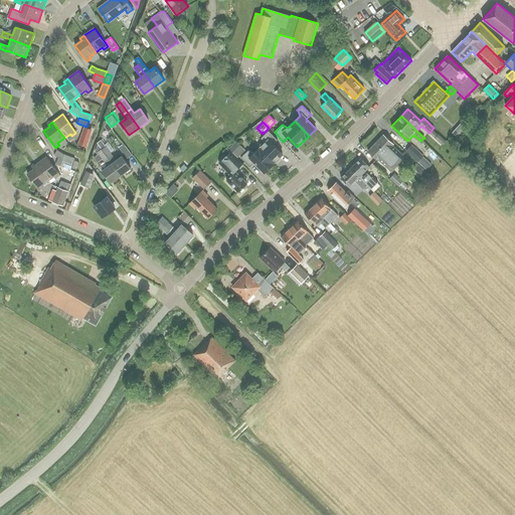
[(84,127),(81,135),(90,138),(93,130),(84,127)]
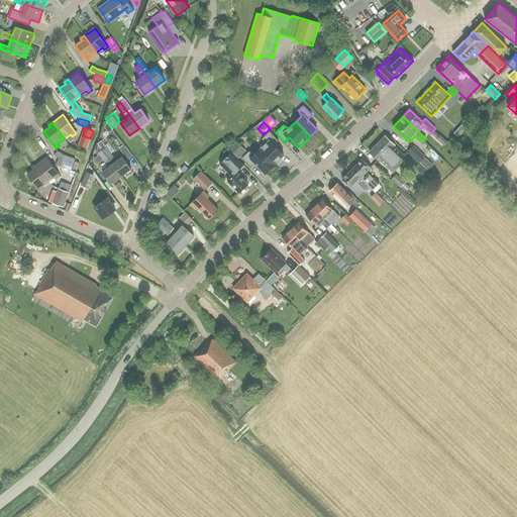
[(439,134),(434,130),(432,133),(444,145),(448,141),(440,133),(439,134)]
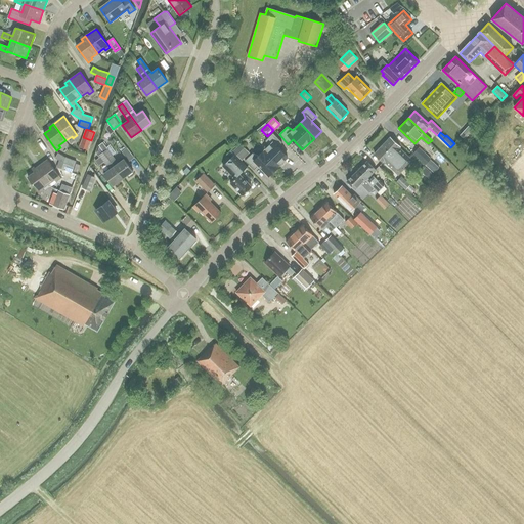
[(268,146),(263,151),(277,167),(287,159),(276,149),(282,143),(274,134),(267,141),(268,146)]
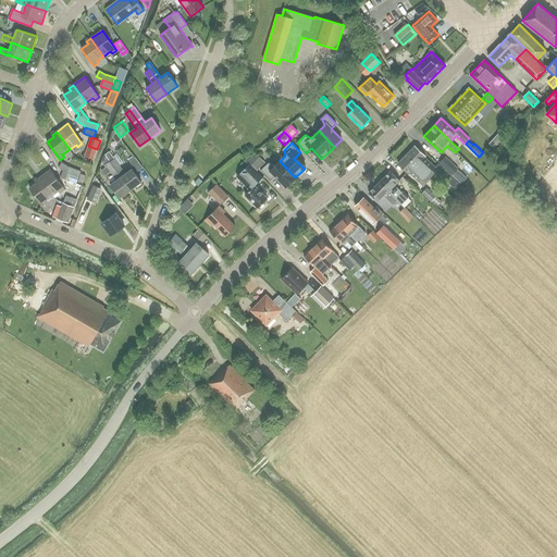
[(415,146),(406,155),(431,178),(438,171),(424,158),(425,157),(415,146)]
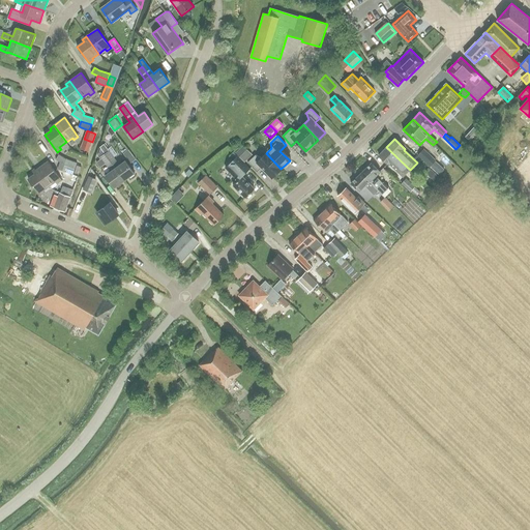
[(253,154),(244,145),(236,152),(245,162),(253,154)]
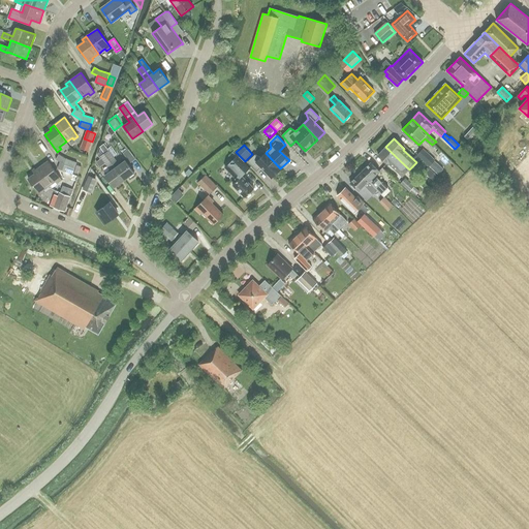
[(104,154),(112,163),(115,167),(124,180),(134,173),(125,160),(119,164),(106,147),(102,150),(105,153),(104,154)]
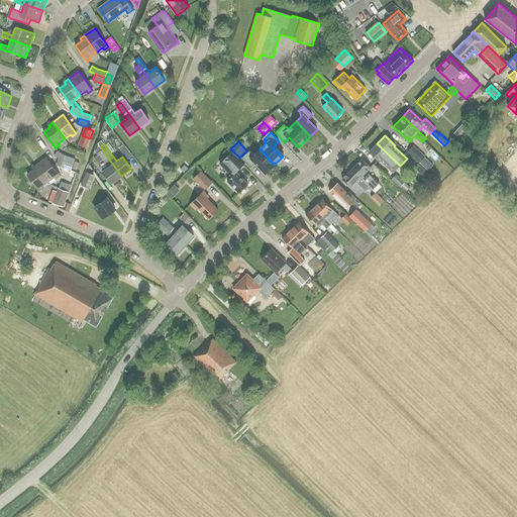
[(400,166),(377,143),(369,151),(379,162),(380,161),(393,174),(400,166)]
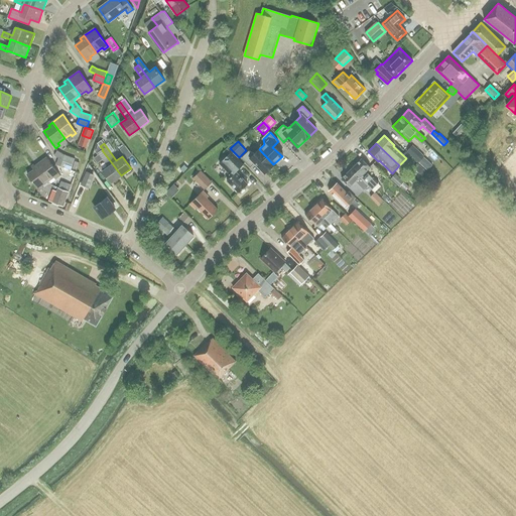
[(424,155),(412,144),(407,151),(419,162),(424,155)]
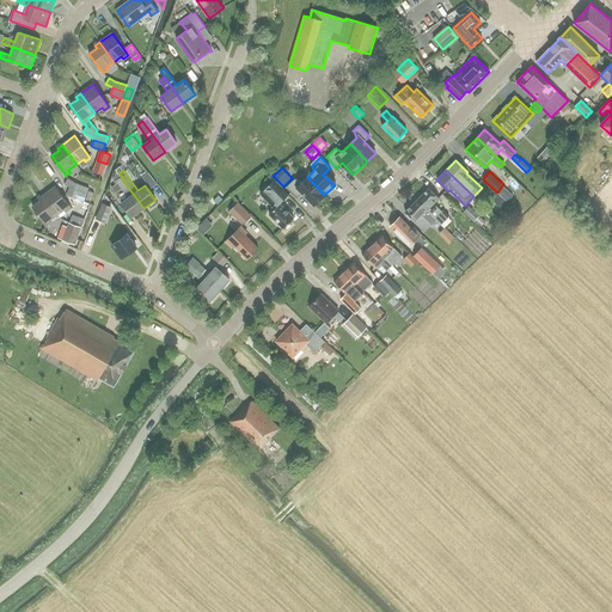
[(157,184),(148,173),(142,178),(151,189),(157,184)]
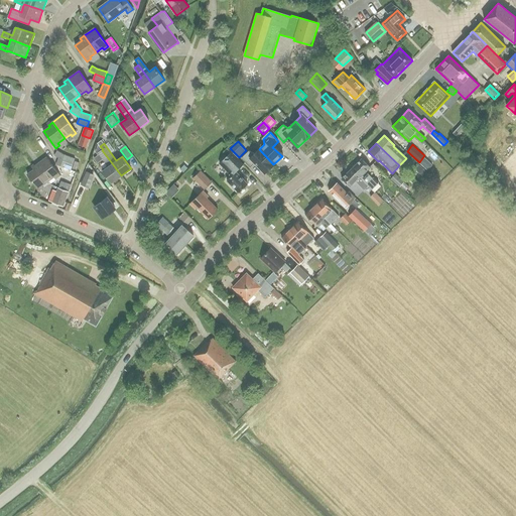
[(273,164),(259,149),(254,153),(249,151),(242,158),(251,167),(256,163),(265,172),(273,164)]
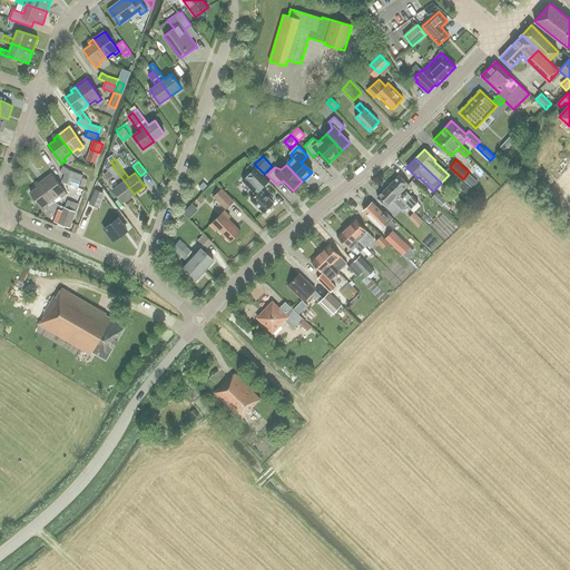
[(70,177),(69,178),(80,182),(82,175),(71,172),(64,166),(60,172),(70,177)]
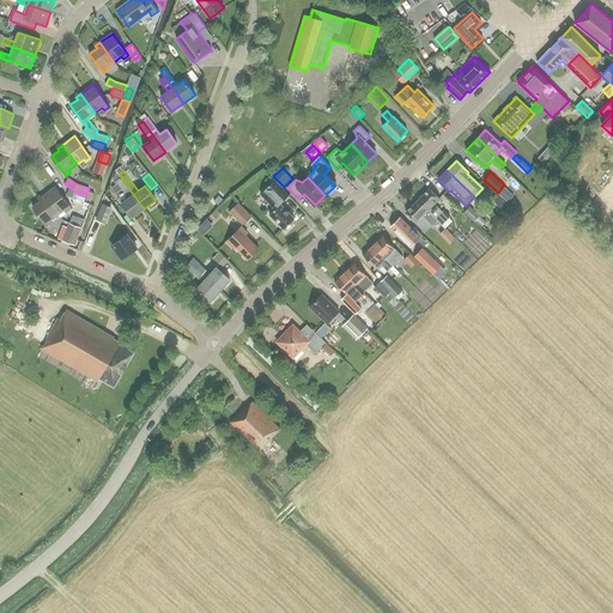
[(125,193),(129,189),(121,178),(116,182),(125,193)]
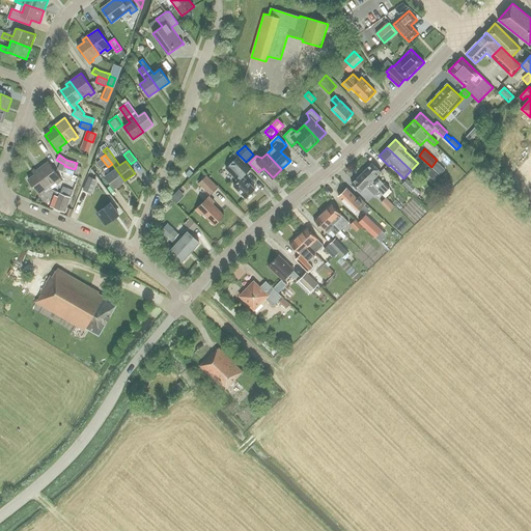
[(255,190),(243,176),(250,169),(238,157),(226,169),(239,182),(233,186),(246,198),(255,190)]
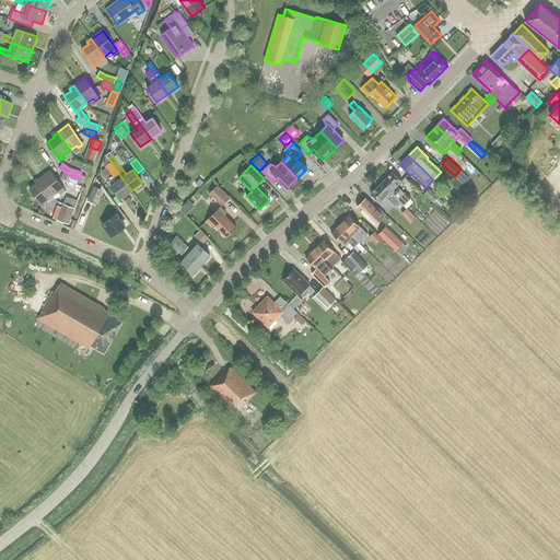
[(50,171),(39,178),(53,197),(59,193),(60,195),(66,190),(50,171)]
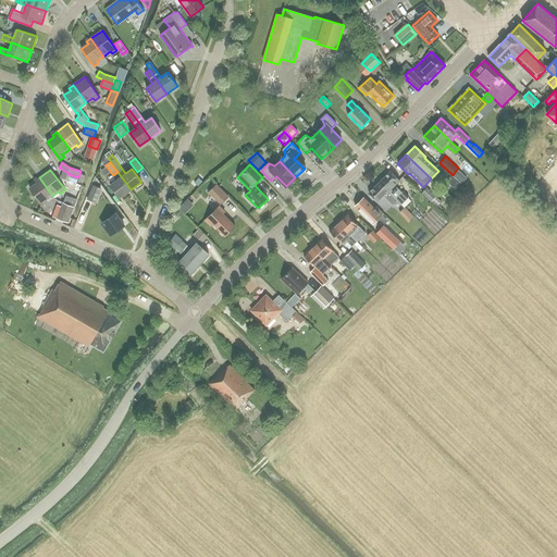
[(397,199),(396,199),(401,205),(408,198),(409,197),(404,192),(403,193),(397,187),(393,192),(391,189),(399,181),(391,171),(380,182),(397,199)]
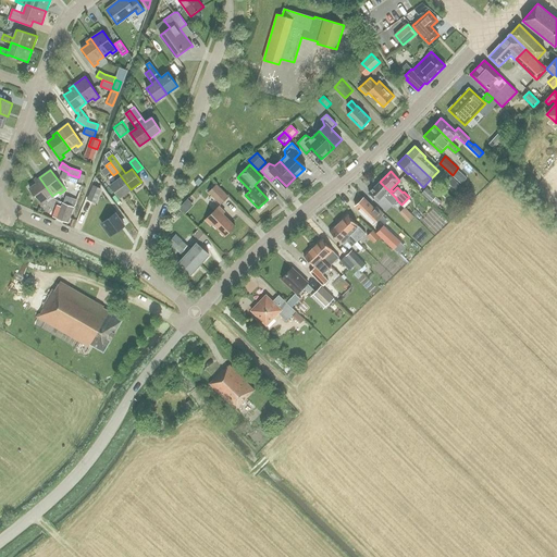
[(78,177),(67,174),(65,180),(76,184),(78,177)]
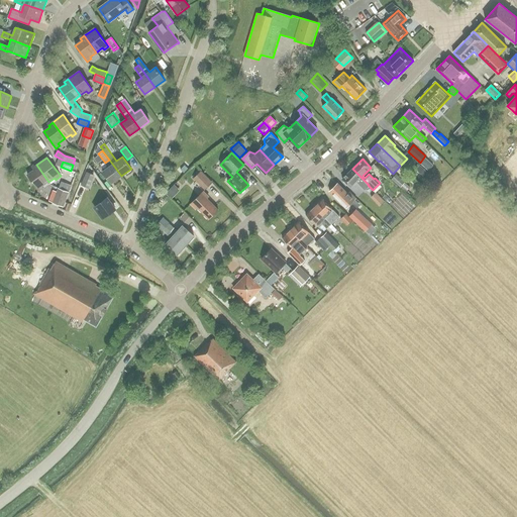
[(111,184),(121,176),(112,164),(103,172),(111,184)]
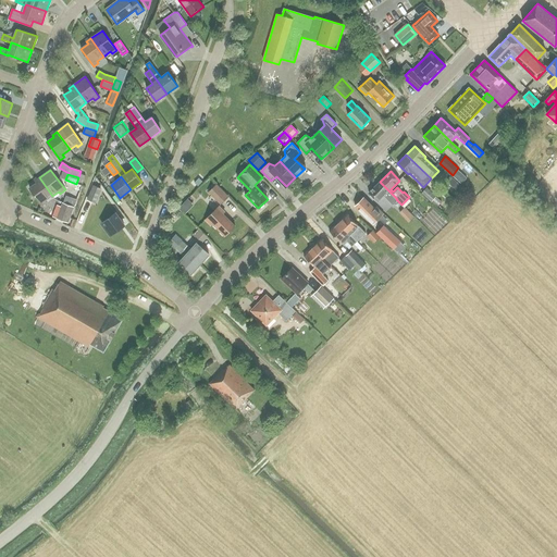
[(52,196),(39,177),(35,181),(36,183),(29,188),(42,206),(47,202),(46,200),(52,196)]
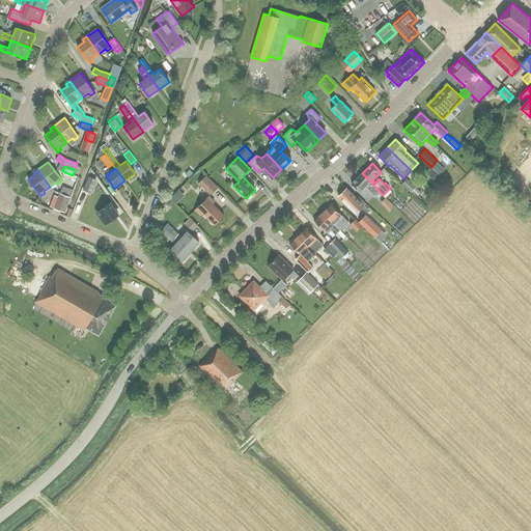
[(190,179),(194,175),(189,170),(185,174),(190,179)]
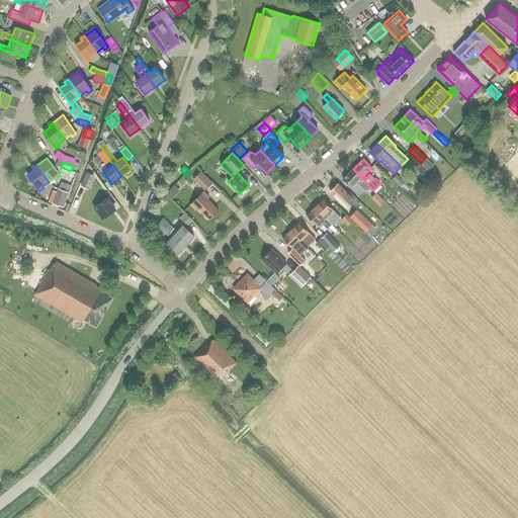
[(365,188),(368,185),(369,185),(353,169),(343,179),(351,188),(359,180),(362,183),(361,184),(365,188)]
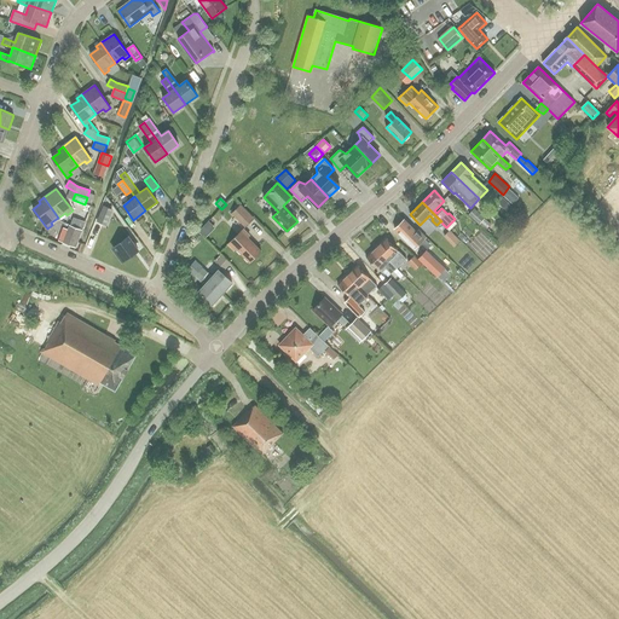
[(255,218),(242,204),(232,213),(246,227),(255,218)]
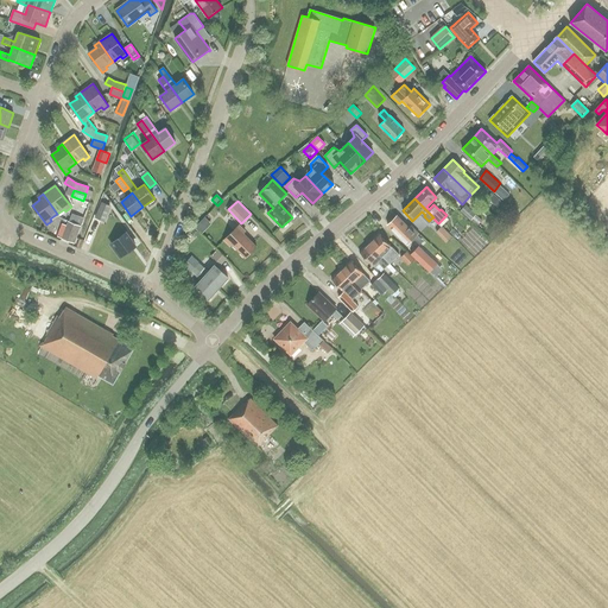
[(476,214),(467,204),(461,210),(470,220),(476,214)]
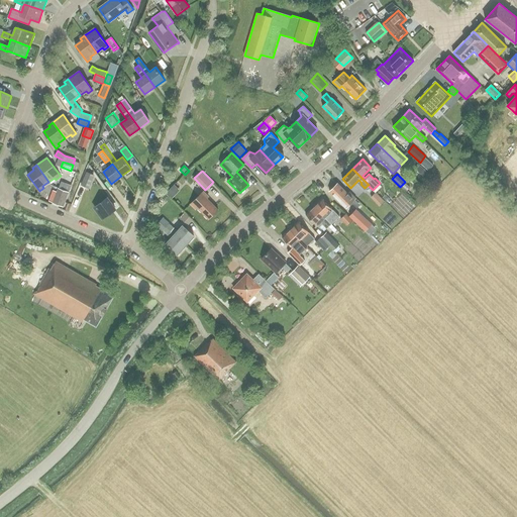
[(173,197),(181,189),(176,183),(167,191),(173,197)]
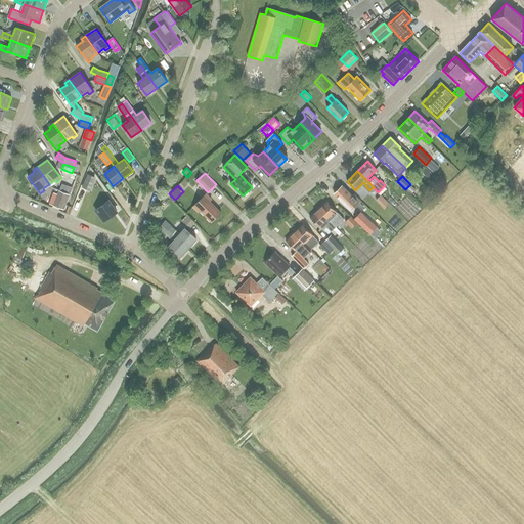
[(360,201),(354,194),(352,197),(342,186),(334,194),(345,205),(351,199),(356,205),(360,201)]
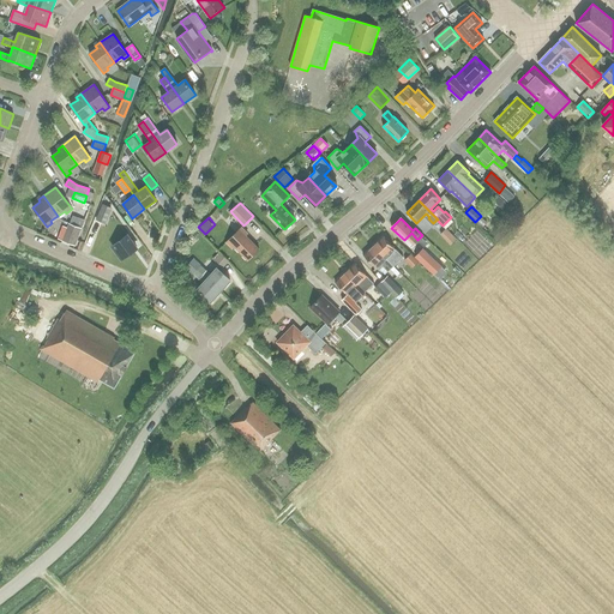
[(450,218),(443,226),(446,229),(453,222),(450,218)]
